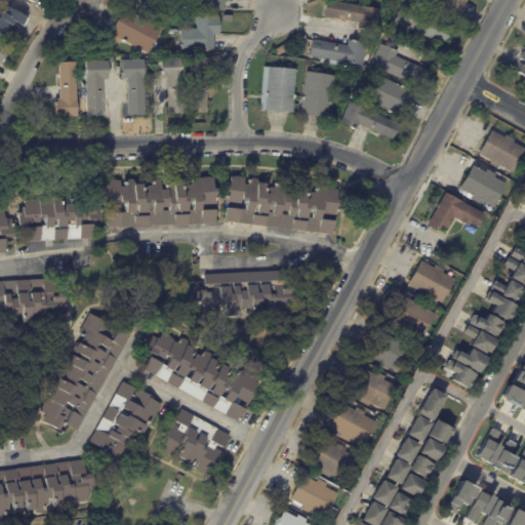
[(223,0),(223,12),(189,9),(189,0),(223,0)]
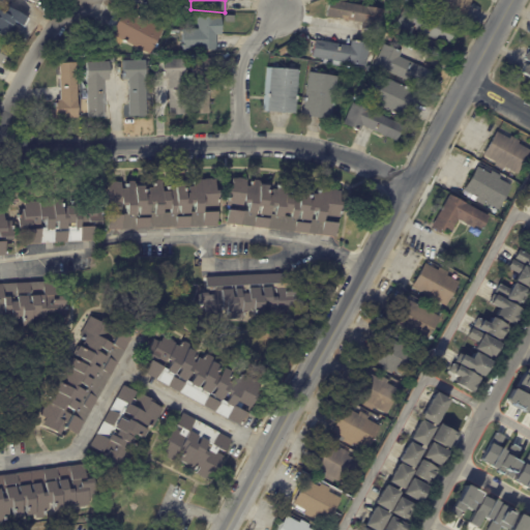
[(367,31),(363,30),(364,24),(325,17),(328,0),(383,10),(379,33),(367,31)]
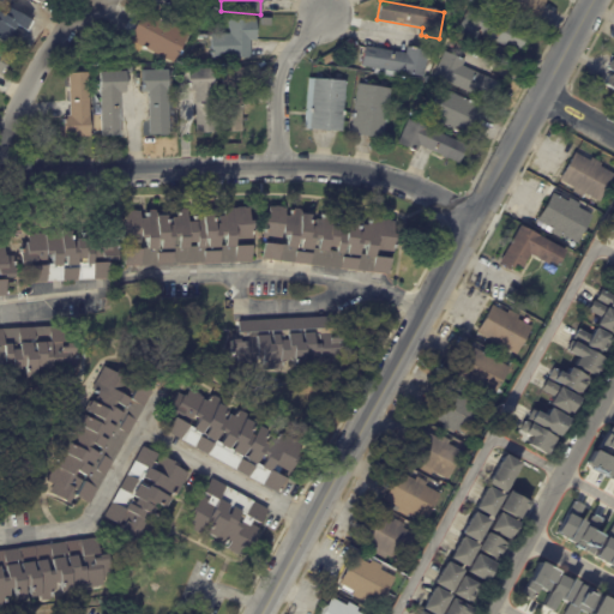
[(546,0),(534,29),(487,8),(488,6),(482,4),(483,0),(546,0)]
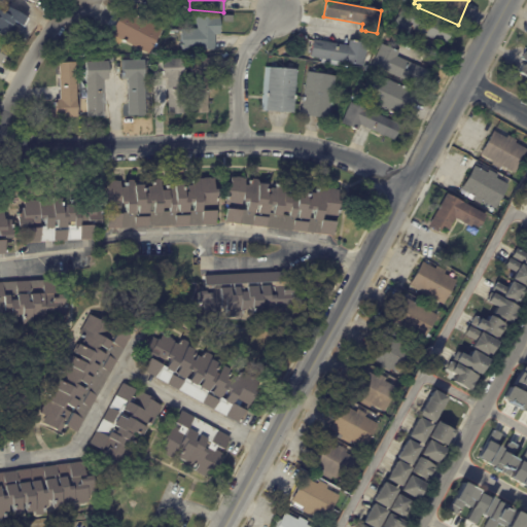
[(432,40),(412,31),(410,35),(393,28),(401,7),(428,19),(430,15),(438,20),(437,23),(452,29),(445,45),(432,40)]
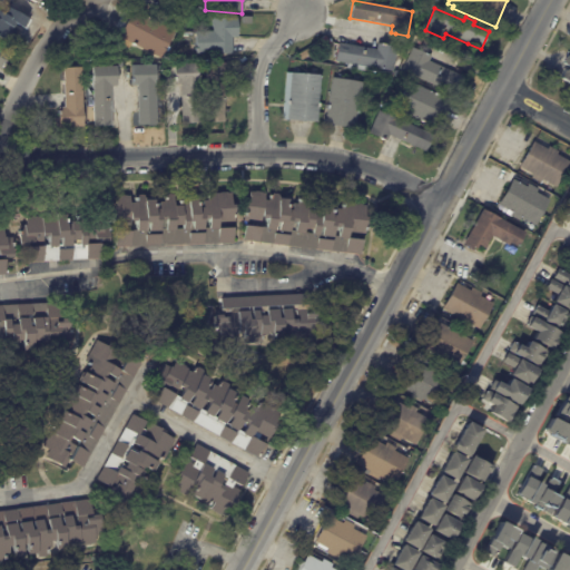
[(0,37),(0,12),(5,15),(8,9),(28,19),(23,28),(16,23),(15,26),(19,28),(15,37),(3,31),(0,37)]
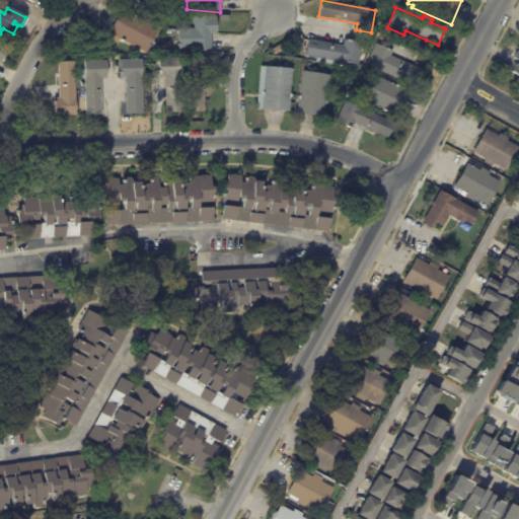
[(157,29),(158,29),(145,54),(123,42),(122,43),(119,41),(120,40),(107,33),(120,9),(157,29)]
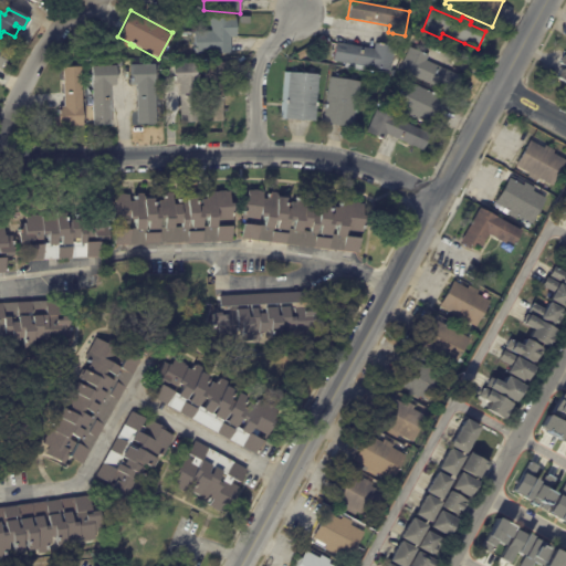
[(234,37),(234,39),(229,39),(230,54),(191,55),(191,33),(210,32),(209,20),(228,19),(228,21),(234,21),(234,37)]
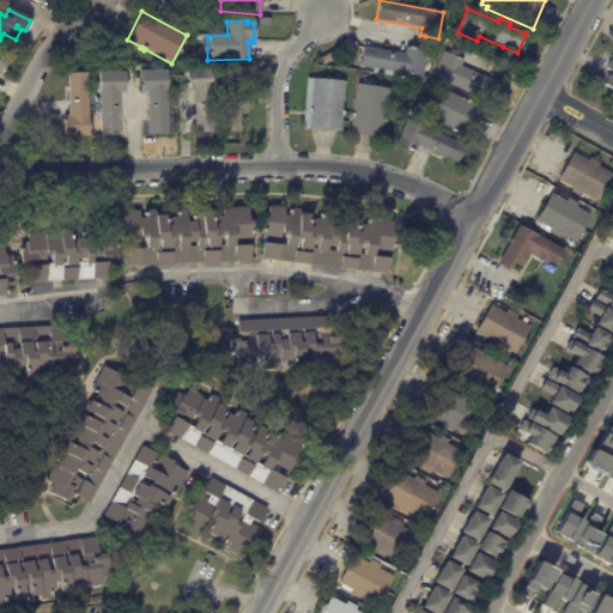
[(423,50),(428,52),(423,78),(359,68),(362,47),(405,54),(406,48),(423,50)]
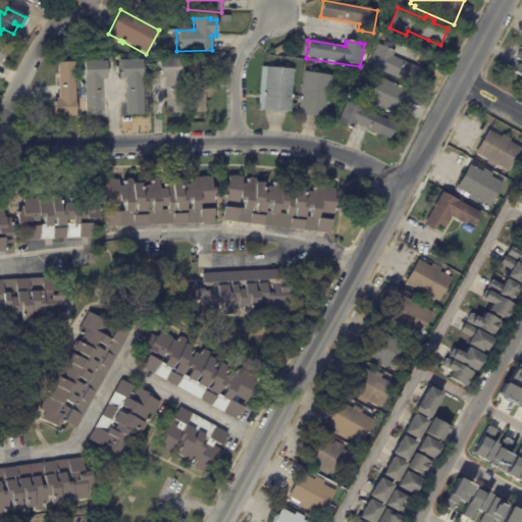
[(1,65),(0,65),(0,44),(8,49),(3,60),(1,65)]
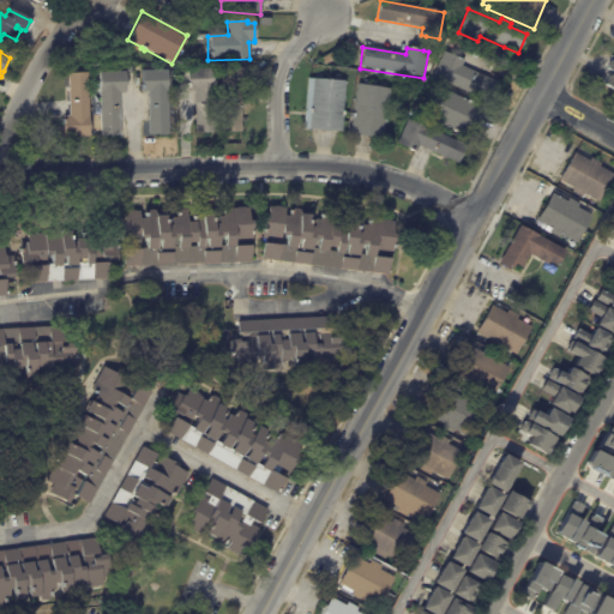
[(463,61),(464,62),(462,67),(500,84),(492,102),(434,77),(445,53),(463,61)]
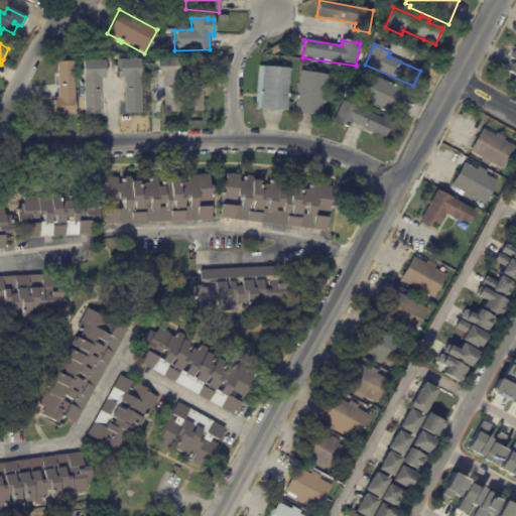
[(515,77),(506,73),(510,65),(508,63),(514,50),(515,51),(515,77)]
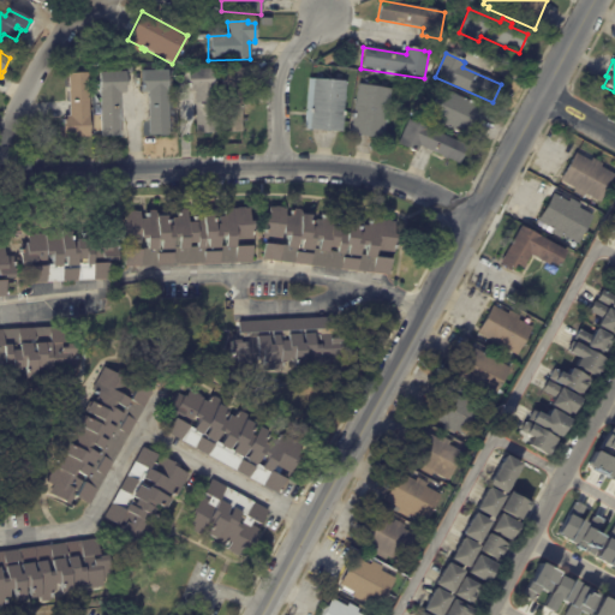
[(246,88),(246,90),(240,91),(242,133),(221,135),(220,70),(246,69),(246,88)]
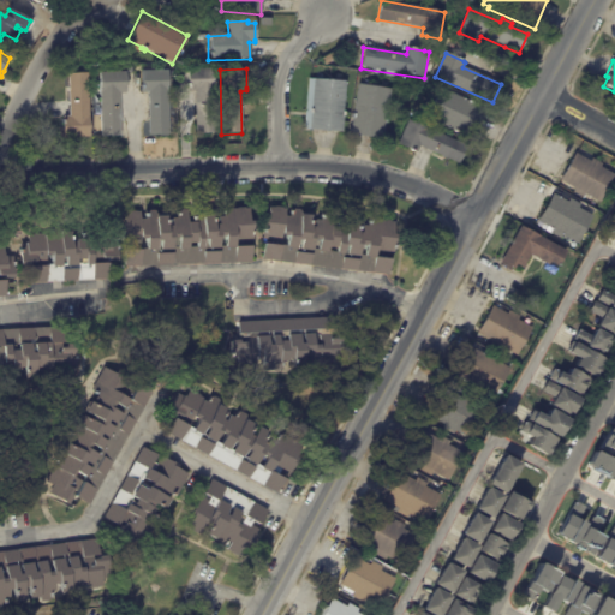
[(195,119),(193,91),(186,93),(186,71),(213,70),(215,133),(196,135),(195,119)]
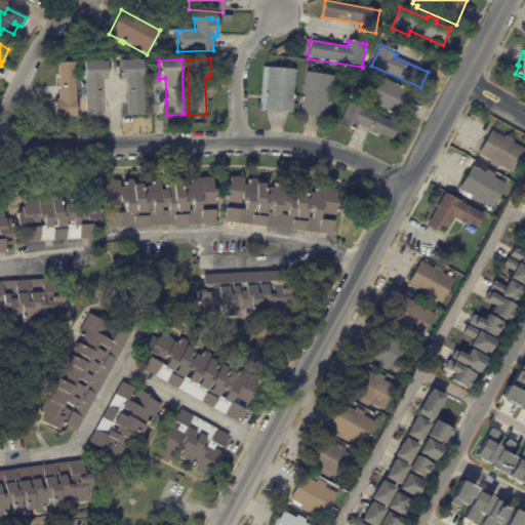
[(126,110),(125,79),(119,80),(118,62),(142,61),(144,115),(127,116),(126,110)]
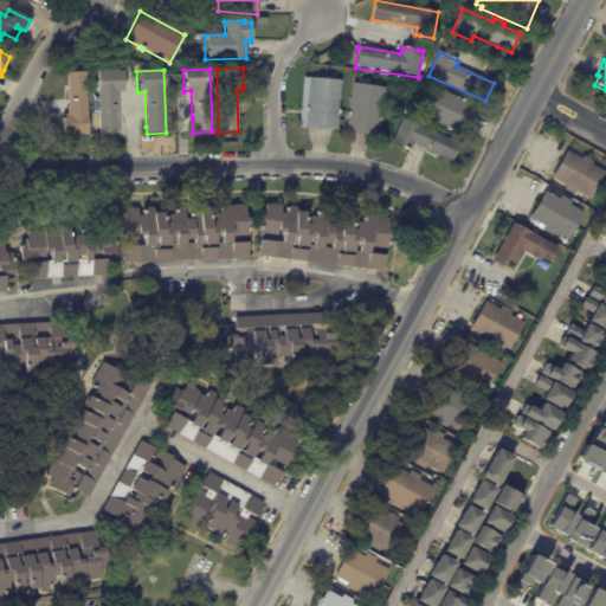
[(122,73),(123,94),(117,94),(118,136),(98,136),(97,72),(122,71),(122,73)]
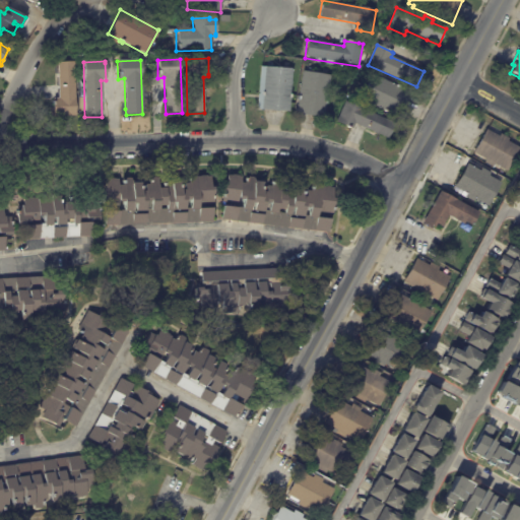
[(53,101),(53,99),(58,99),(57,63),(74,63),(75,117),(53,117),(53,106),(51,106),(51,103),(53,103),(53,101)]
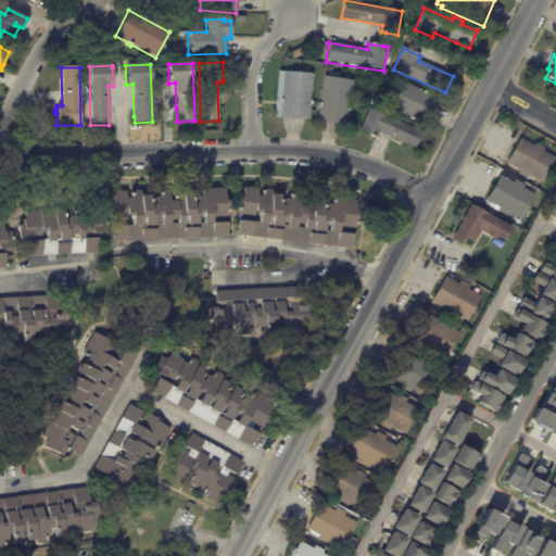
[(287,73),(313,75),(311,105),(310,121),(275,118),(277,73),(287,73)]
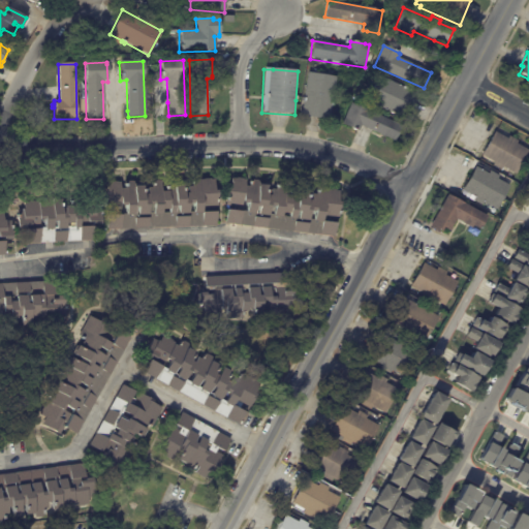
[(313,74),(337,79),(330,121),(301,117),(303,102),(302,102),(303,99),(304,99),(308,73),(313,74)]
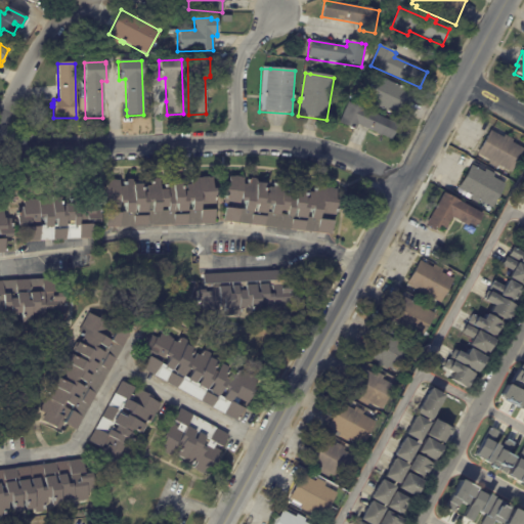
[(413,95),(403,119),(363,101),(375,76),(415,94),(413,95)]
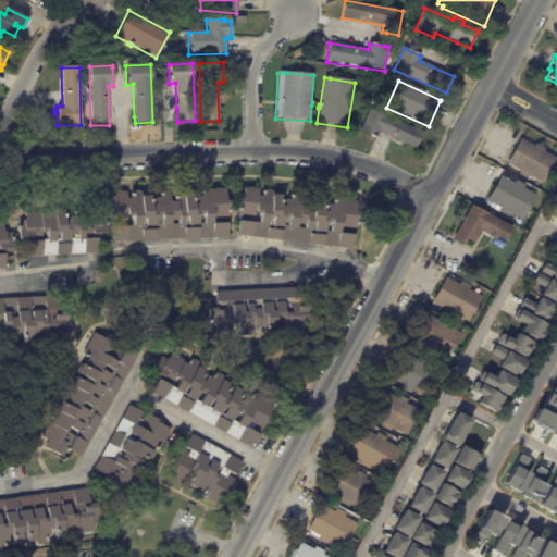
[(405,145),(381,133),(378,140),(360,132),(371,110),(422,134),(415,149),(405,145)]
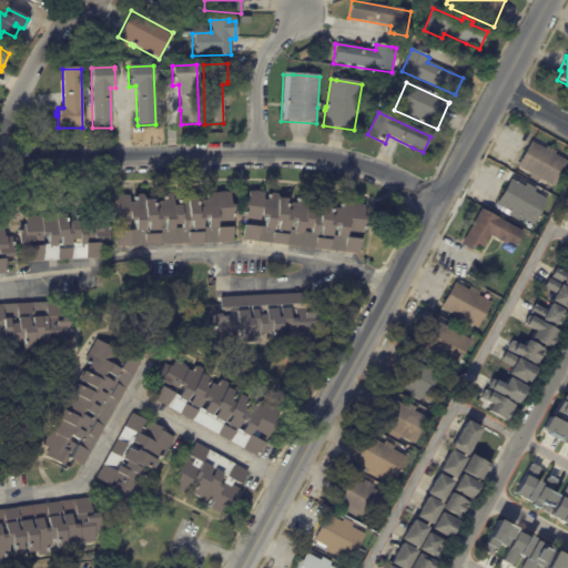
[(533,141),(545,148),(547,145),(556,151),(555,153),(567,161),(554,186),(540,179),(539,182),(529,176),(531,174),(528,172),(526,176),(516,170),(518,168),(517,166),(531,140),(533,141)]
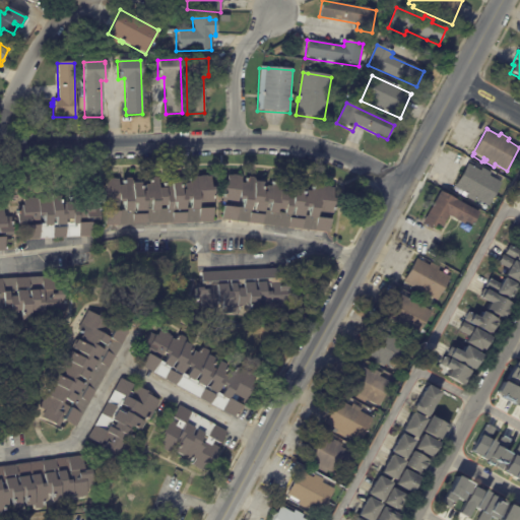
[(454,186),(467,163),(480,170),(481,167),(491,172),(489,175),(501,182),(489,205),(476,199),(474,202),(465,197),(467,193),(454,186)]
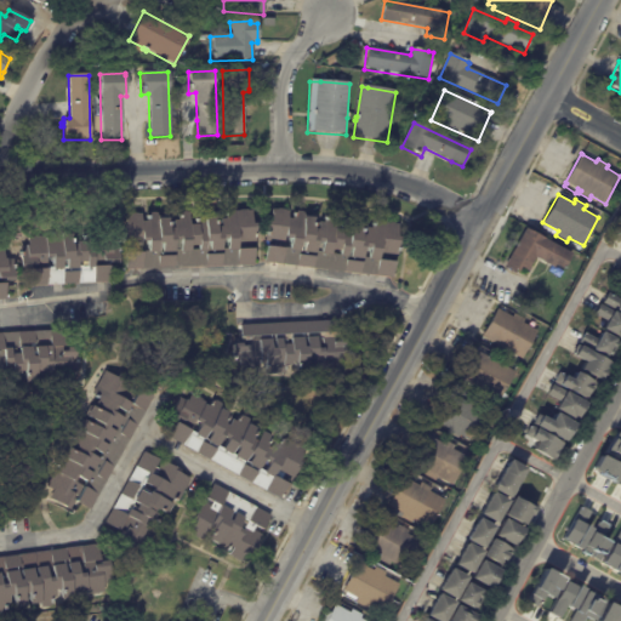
[(318,220),(320,220),(322,215),(335,216),(334,227),(340,227),(341,217),(360,220),(358,232),(363,233),(364,226),(369,226),(370,220),(397,222),(396,235),(398,235),(397,246),(398,246),(396,262),(393,262),(391,278),(265,261),(267,235),(262,234),(263,218),(268,220),(271,206),(288,209),(286,217),(290,217),(291,210),(302,211),(301,215),(312,216),(311,227),(315,227),(317,220),(318,220)]
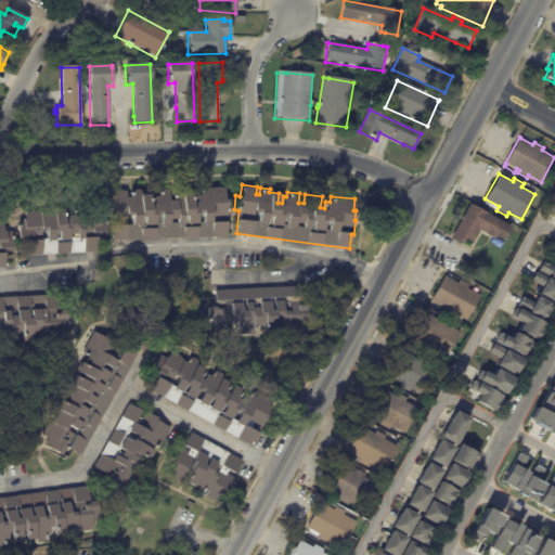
[(226,236),(111,240),(110,215),(106,215),(106,202),(111,202),(110,190),(125,190),(125,196),(128,196),(128,194),(127,195),(127,191),(138,190),(139,193),(147,192),(147,202),(156,202),(155,188),(166,188),(167,198),(171,198),(171,191),(181,190),(181,192),(190,191),(191,199),(194,199),(194,188),(224,186),(226,197),(227,197),(227,222),(226,222),(226,236)]
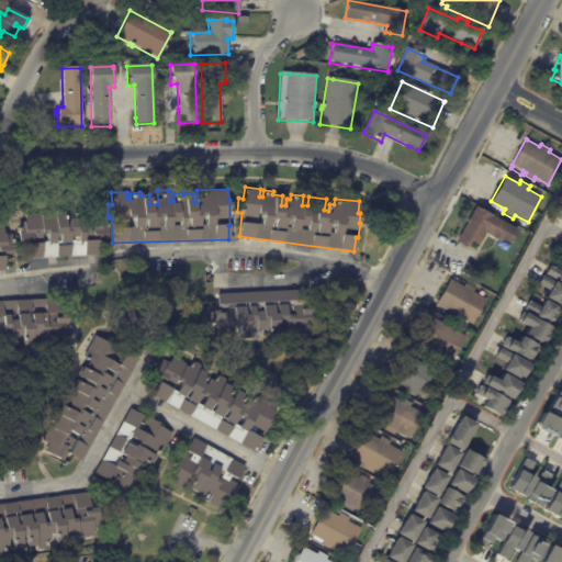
[(74,201),(74,202),(65,202),(64,194),(74,193),(74,201)]
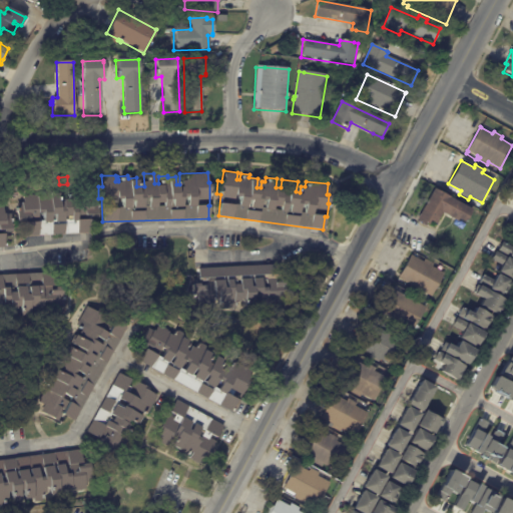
[(512,194),(504,190),(512,176),(512,194)]
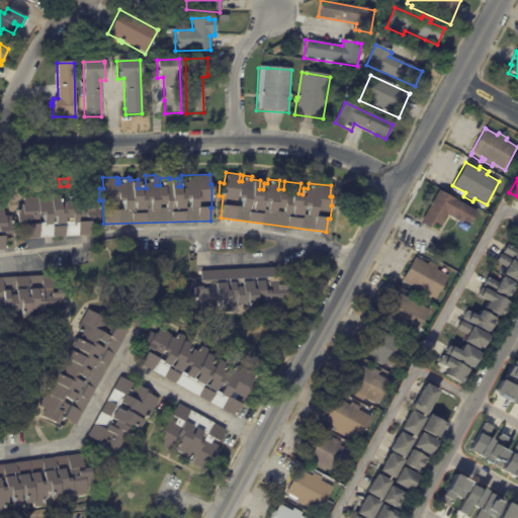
[(451,217),(447,214),(441,226),(435,223),(433,228),(422,222),(439,190),(477,210),(468,227),(451,217)]
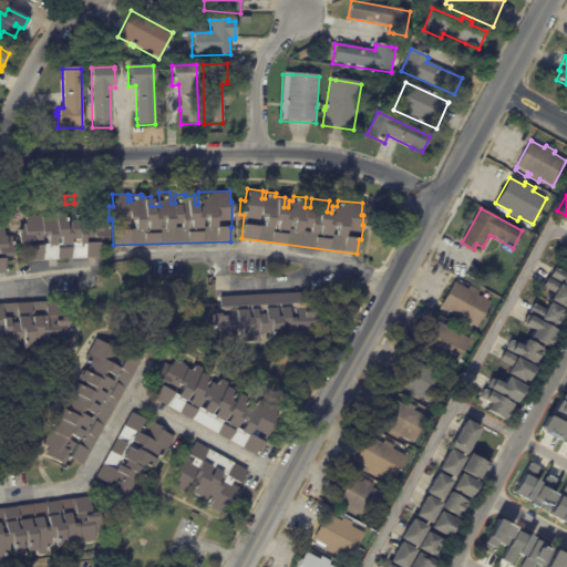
[(101,257),(17,261),(14,224),(22,224),(22,223),(24,223),(24,215),(40,214),(40,216),(44,216),(44,213),(63,212),(64,222),(68,222),(68,218),(75,218),(75,215),(95,214),(95,218),(101,218),(101,220),(106,219),(107,239),(100,239),(101,257)]
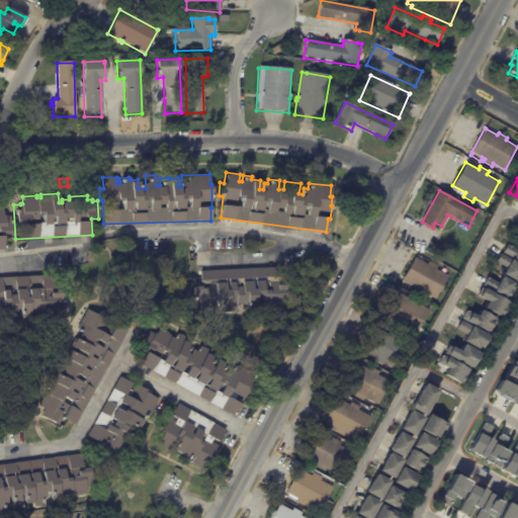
[(4,248),(4,249),(0,249),(0,208),(4,208),(4,214),(10,214),(11,233),(4,233),(4,248)]
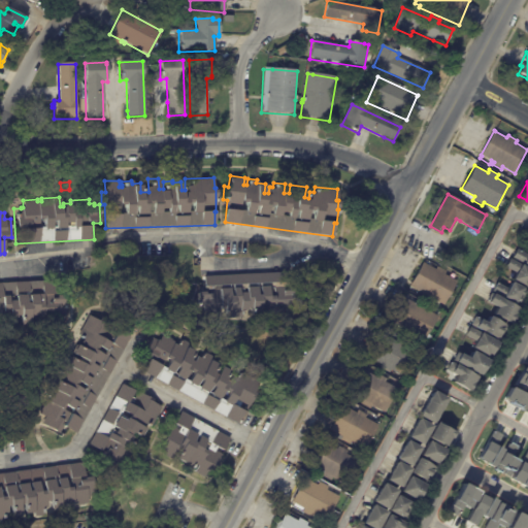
[(527,266),(512,257),(517,249),(526,255),(527,252),(527,266)]
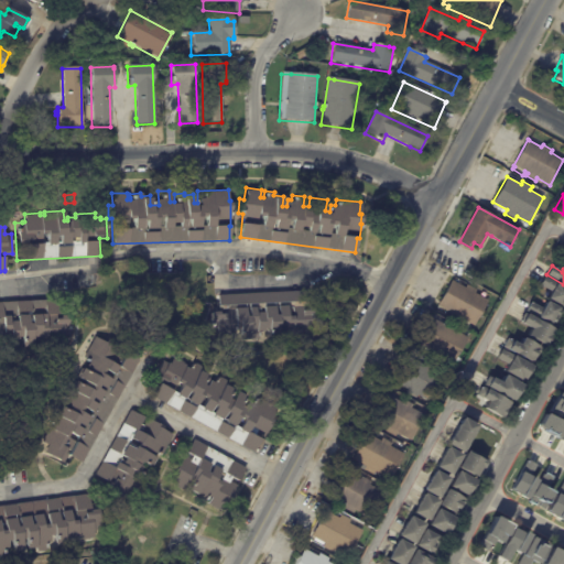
[(545,277),(563,286),(563,307),(545,299),(550,291),(539,285),(544,277),(545,277)]
